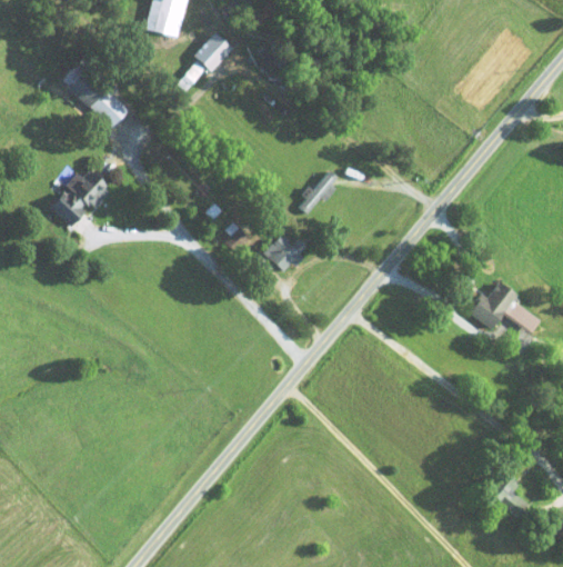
[(187,0),(152,0),(147,30),(180,36),(187,0)]
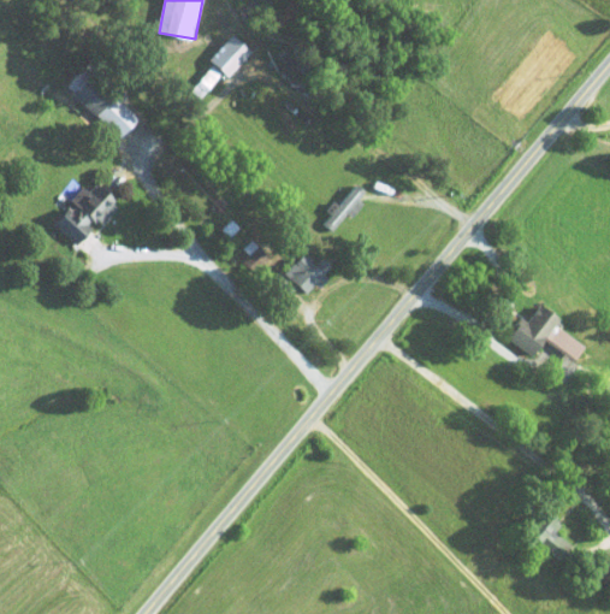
[(191,90),(201,99),(224,75),(229,78),(253,53),(234,35),(209,60),(215,65),(191,90)]
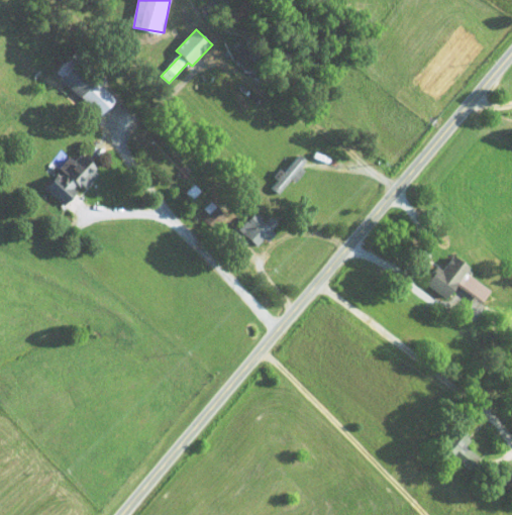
[(60,77),(102,116),(116,100),(74,62),(60,77)]
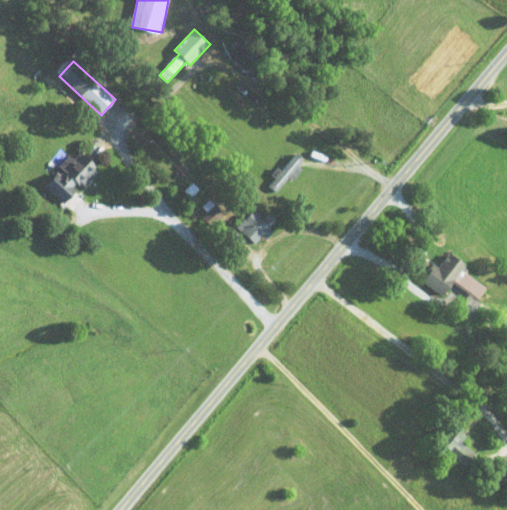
[(63,203),(80,185),(84,188),(100,171),(80,153),(74,160),(69,155),(59,166),(62,168),(45,186),(63,203)]
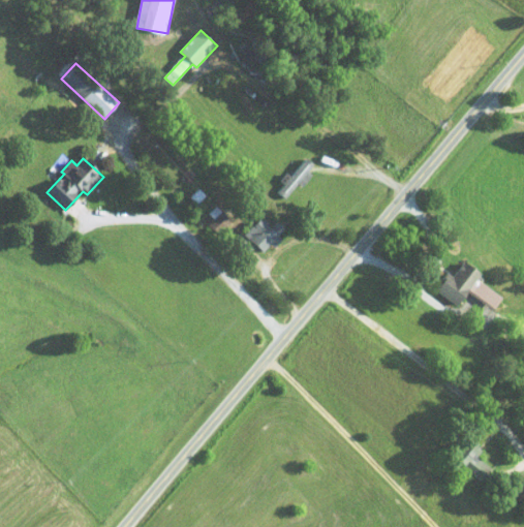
[(315,164),(308,158),(279,192),(287,199),(301,184),(305,187),(314,176),(309,172),(315,164)]
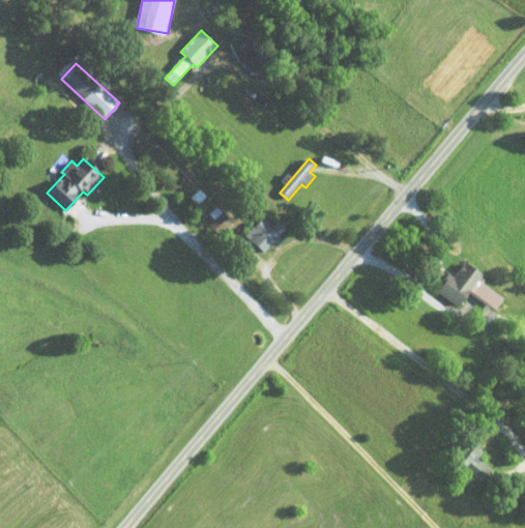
[(248,236),(267,255),(282,238),(280,237),(286,230),(279,223),(272,229),(262,220),(248,236)]
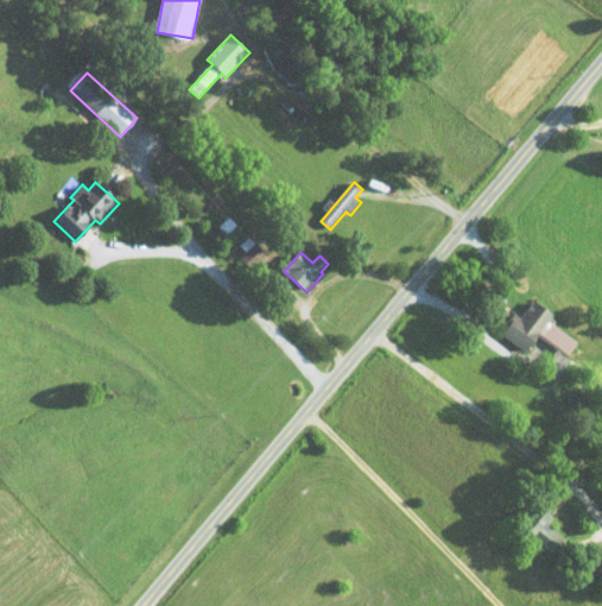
[(502,335),(528,352),(538,336),(570,357),(578,341),(550,323),(555,315),(533,301),(521,319),(515,314),(502,335)]
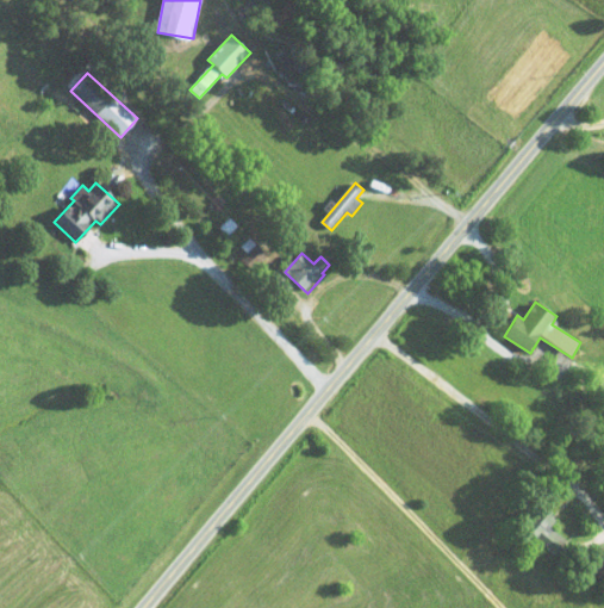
[(552,531),(559,519),(539,508),(524,534),(560,553),(567,539),(552,531)]
